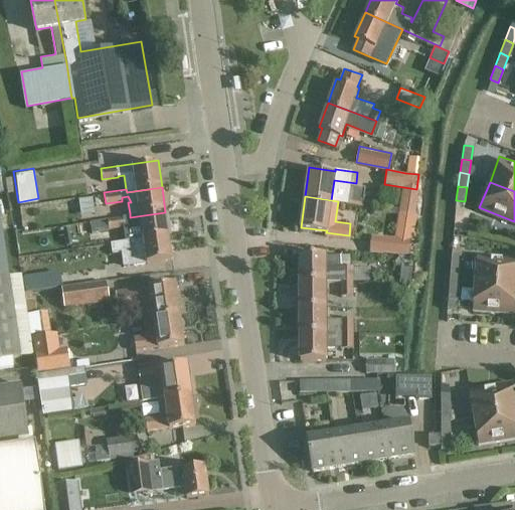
[(0,274),(9,273),(0,211),(0,274)]
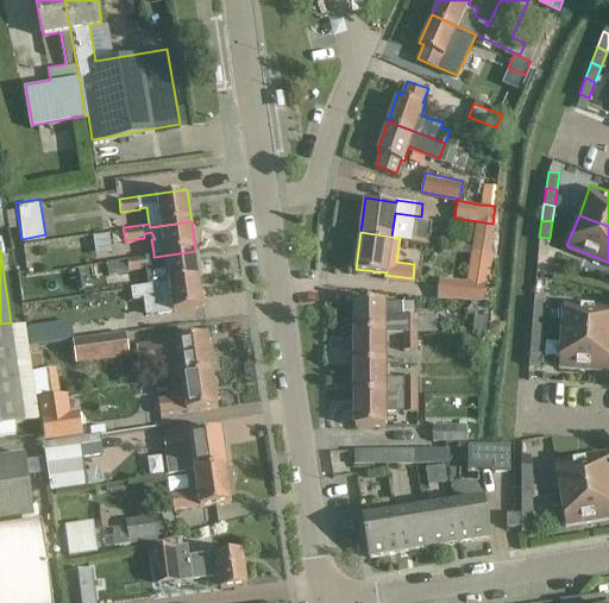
[(165,265),(168,282),(199,277),(195,251),(154,257),(154,252),(127,256),(129,269),(148,265),(148,268),(165,265)]
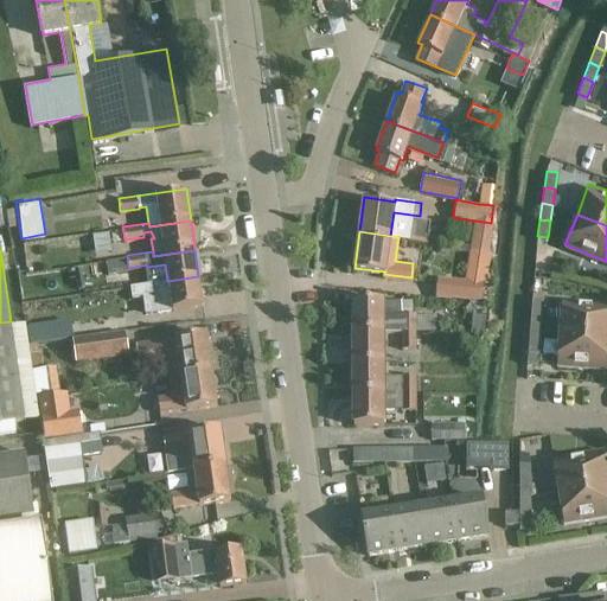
[(436,293),(484,296),(485,280),(452,276),(438,275),(436,293)]
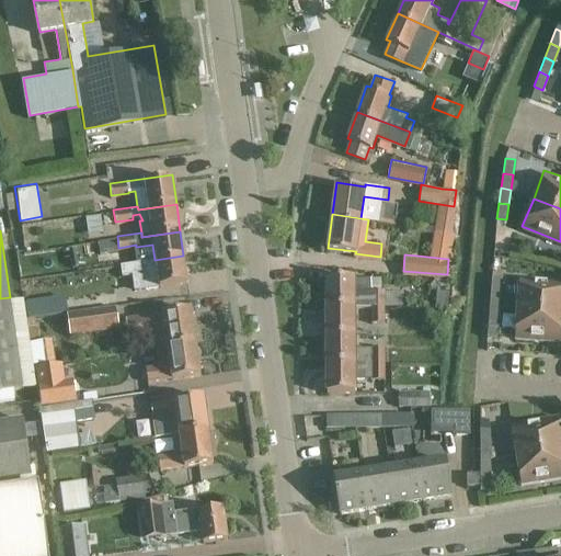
[(155,260),(158,285),(187,281),(183,256),(155,260)]
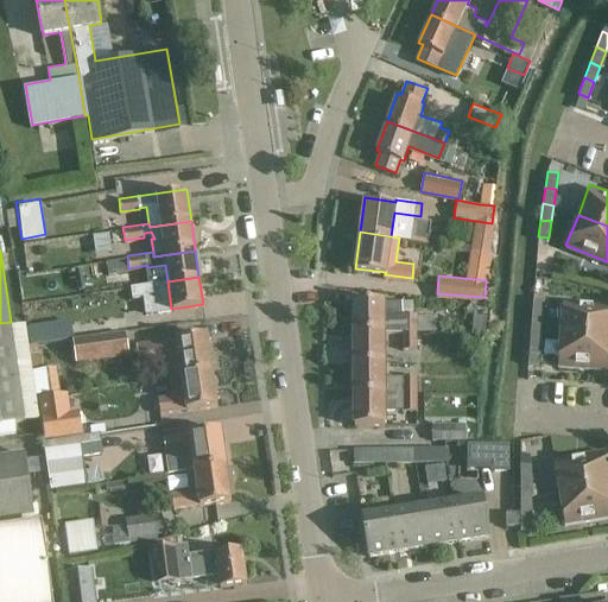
[(131,285),(132,297),(152,295),(150,282),(131,284),(132,285),(131,285)]
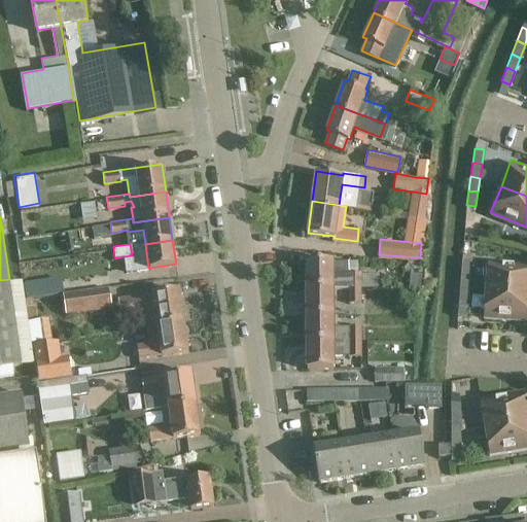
[(470,272),(471,257),(462,256),(461,271),(470,272)]
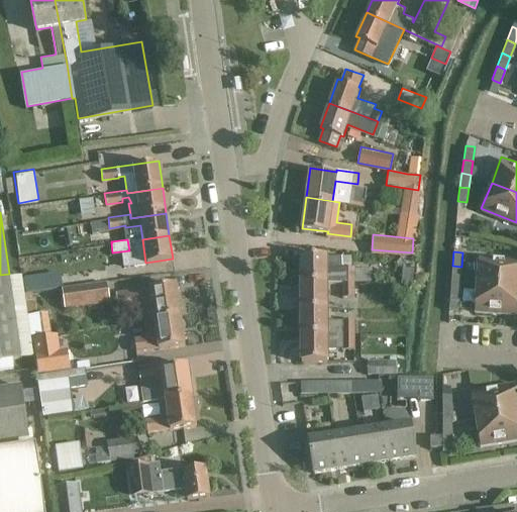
[(369,280),(369,266),(353,265),(341,265),(341,267),(326,267),(326,253),(301,253),(301,280),(326,280),(342,280),(353,280),(369,280)]
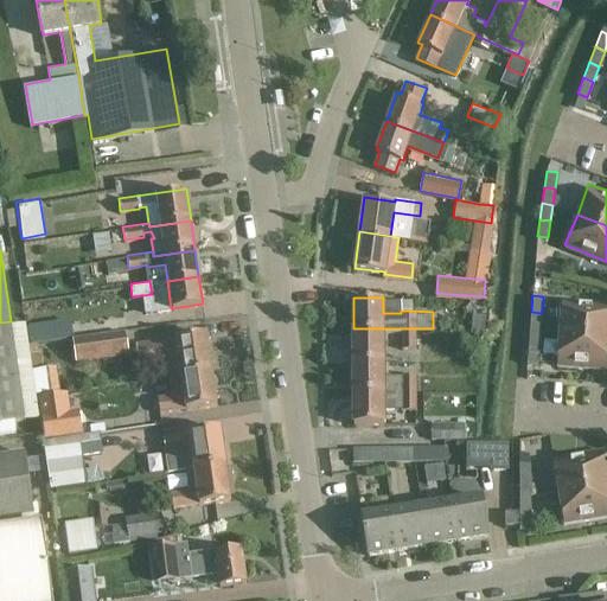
[(560,331),(606,333),(606,301),(562,298),(560,331)]
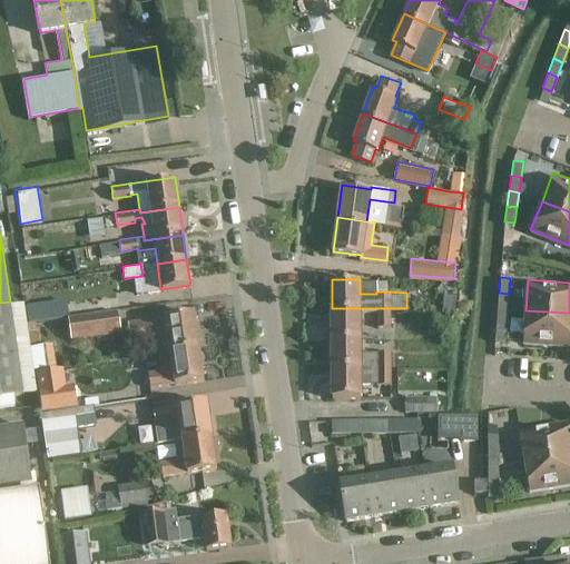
[(498,308),(508,309),(509,294),(499,293),(498,308)]
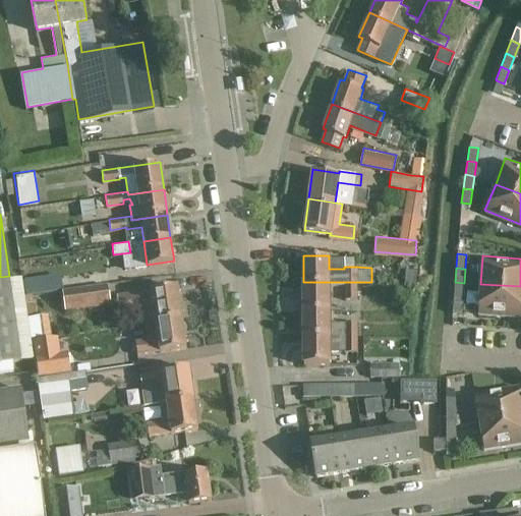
[(61,272),(22,277),(25,293),(63,288),(61,272)]
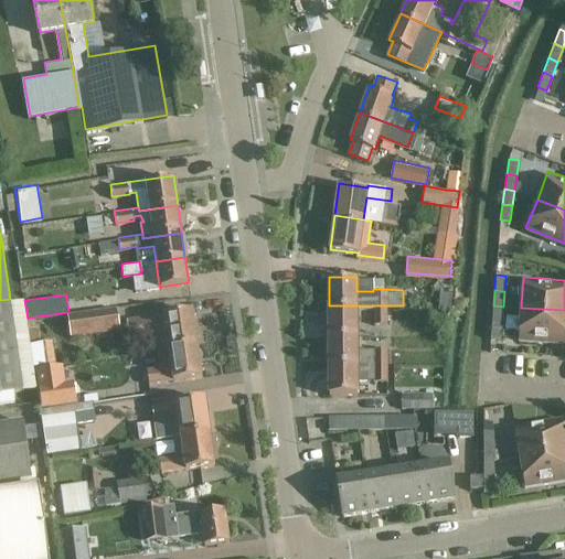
[(0,300),(0,391),(23,388),(10,299),(0,300)]
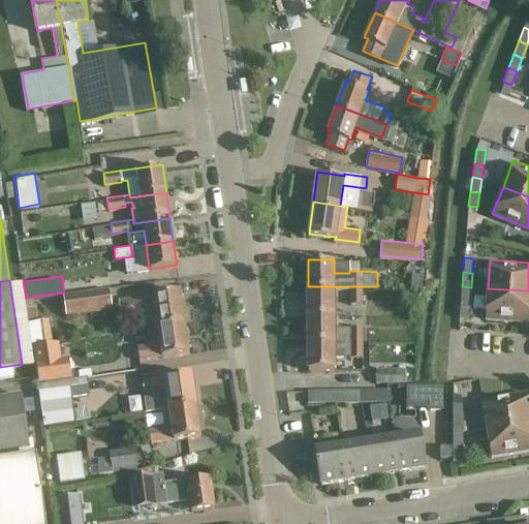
[(113,306),(110,286),(71,291),(63,294),(66,313),(73,312),(113,306)]
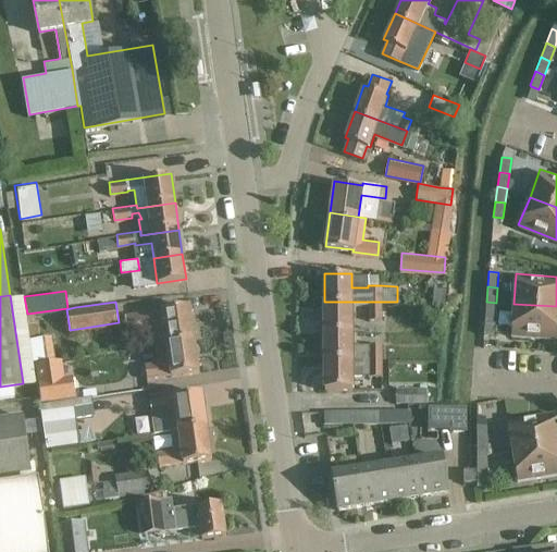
[(351,302),(324,302),(324,331),(353,330),(351,302)]
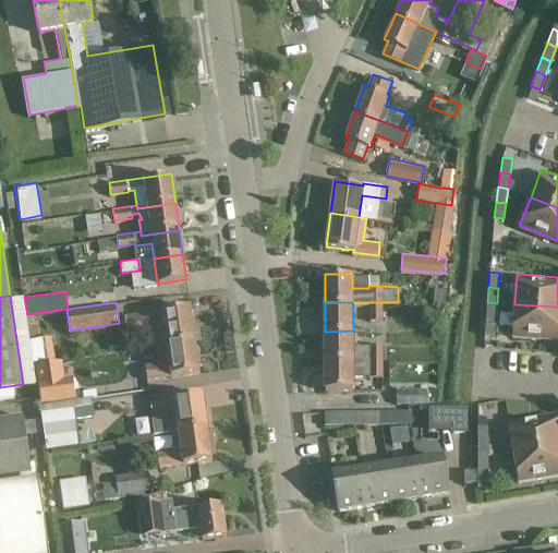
[(370,302),(370,319),(381,319),(381,302),(370,302)]
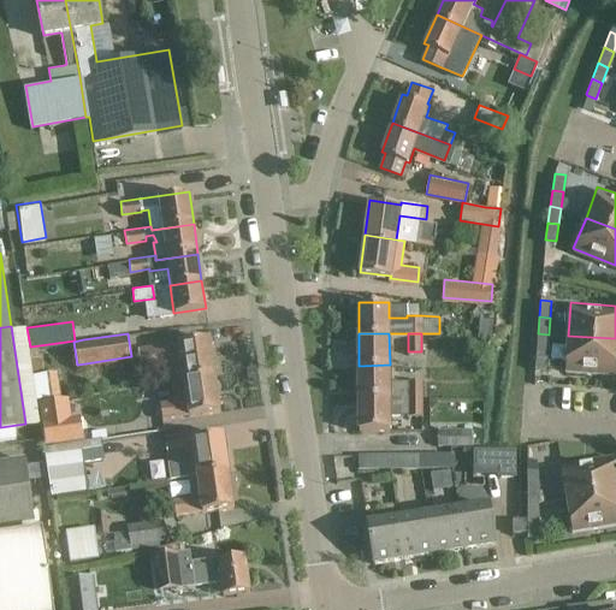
[(537,350),(548,350),(549,335),(538,333),(537,350)]
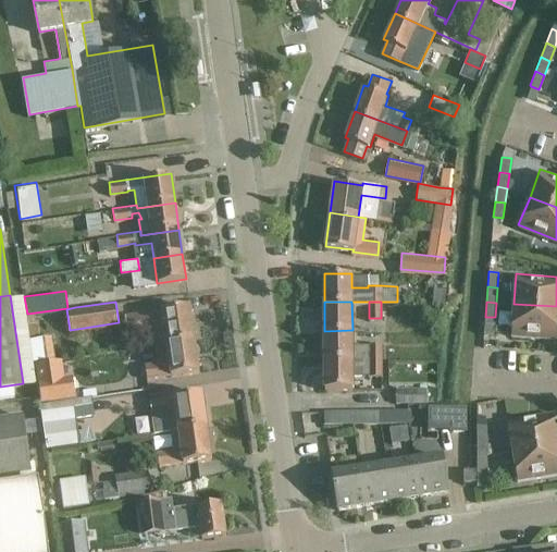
[(511,333),(556,336),(556,306),(514,304),(511,333)]
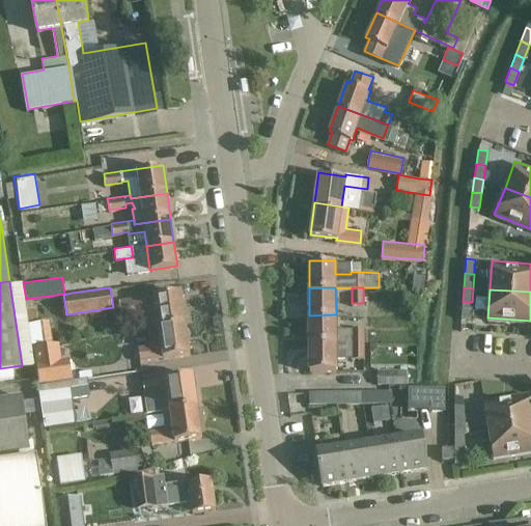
[(186,323),(180,291),(120,299),(122,314),(132,312),(144,311),(147,327),(157,325),(157,327),(186,323)]
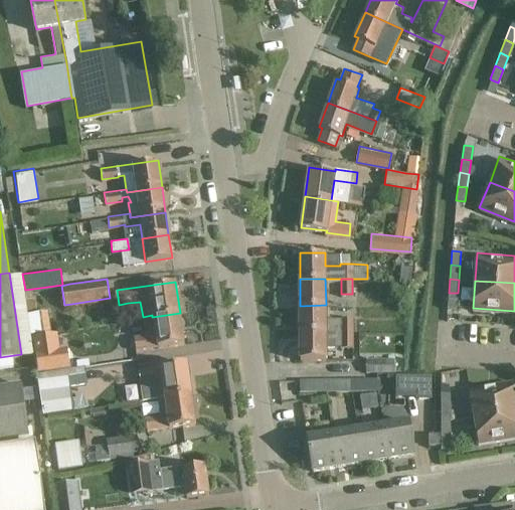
[(448,307),(457,307),(458,293),(449,293),(448,307)]
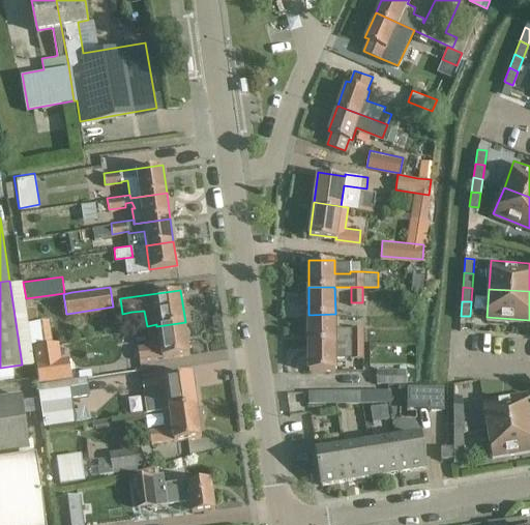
[(308,342),(363,341),(363,326),(351,326),(351,327),(335,327),(335,314),(308,315),(308,342)]
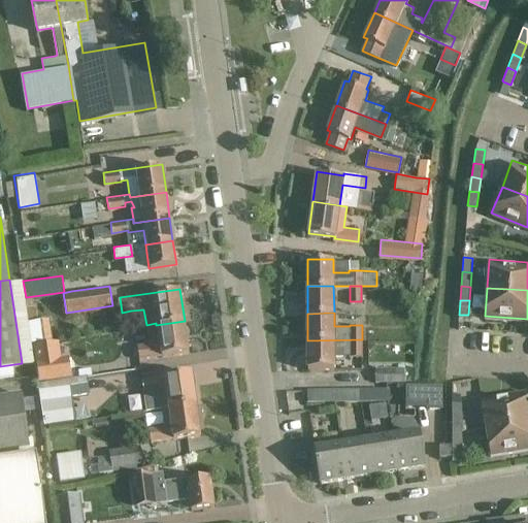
[(138,357),(189,350),(185,321),(156,325),(159,344),(136,347),(138,357)]
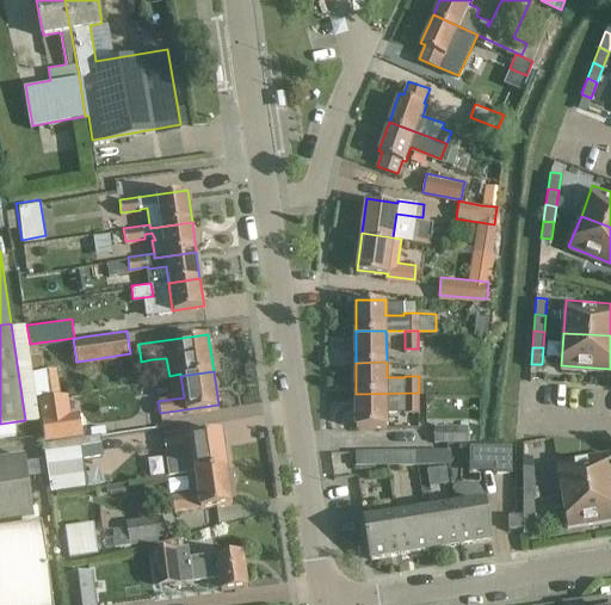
[(35,375),(38,394),(61,390),(59,372),(35,375)]
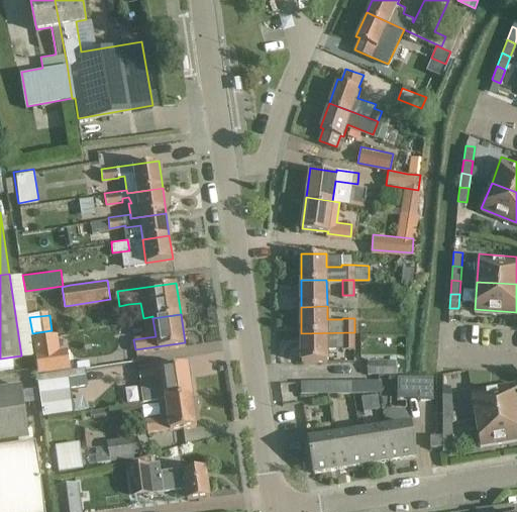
[(111,338),(128,336),(126,321),(109,323),(111,338)]
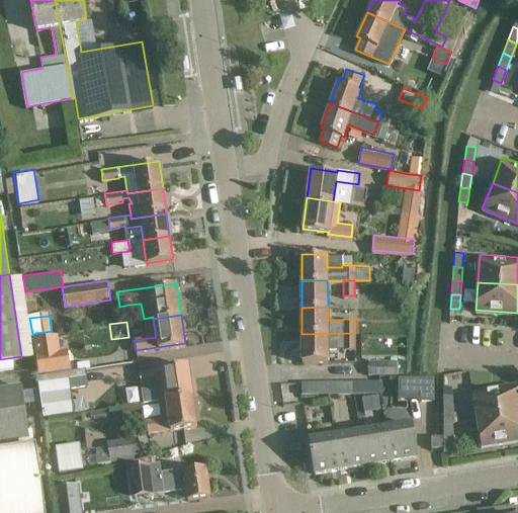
[(70,367),(67,348),(60,349),(57,333),(33,337),(38,372),(70,367)]
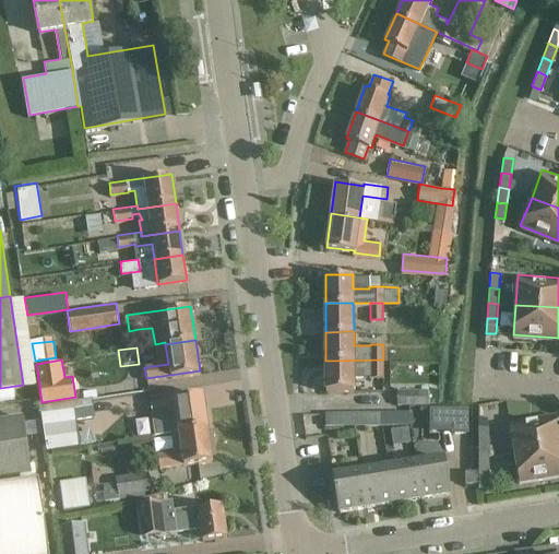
[(325,361),(325,389),(354,389),(354,375),(371,374),(371,376),(383,376),(383,360),(325,361)]
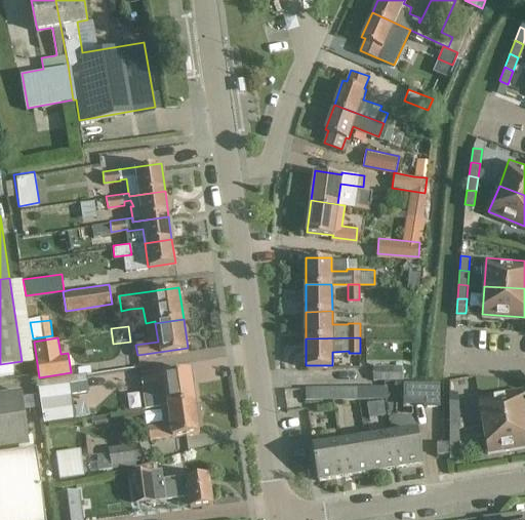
[(402,364),(371,364),(372,377),(403,376),(402,364)]
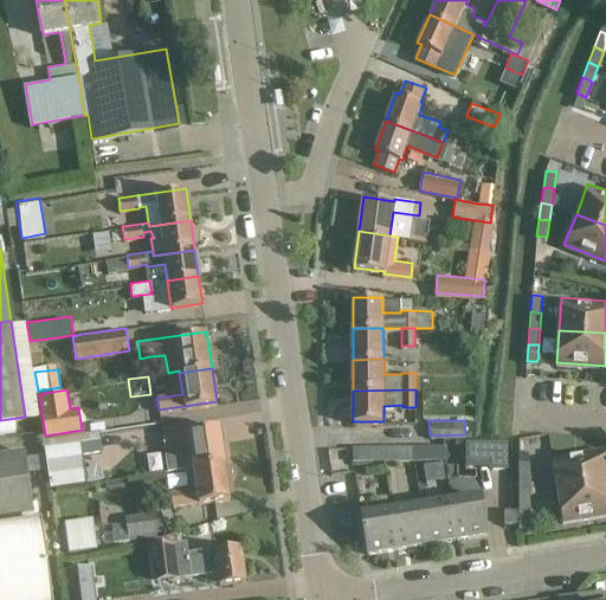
[(186,466),(225,462),(219,425),(162,433),(165,449),(168,469),(186,466)]
